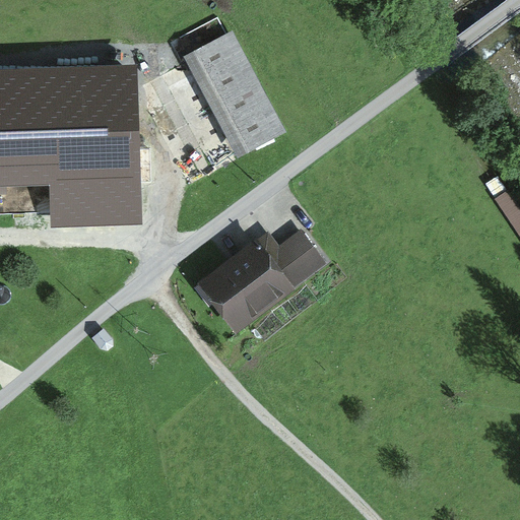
[(237,35),(188,59),(240,160),(288,135),(237,35)]
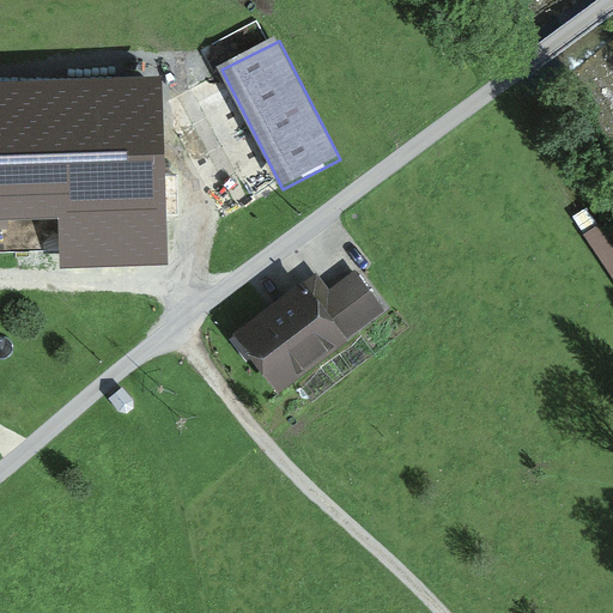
[(162,77),(0,82),(0,219),(58,218),(60,268),(168,265),(162,77)]
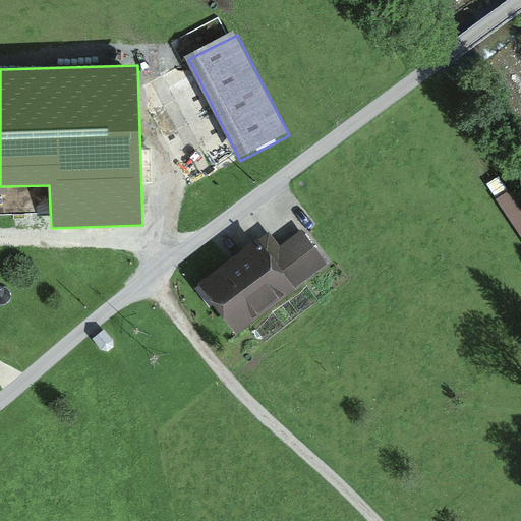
[(500,200),(520,233),(520,208),(512,193),(500,200)]
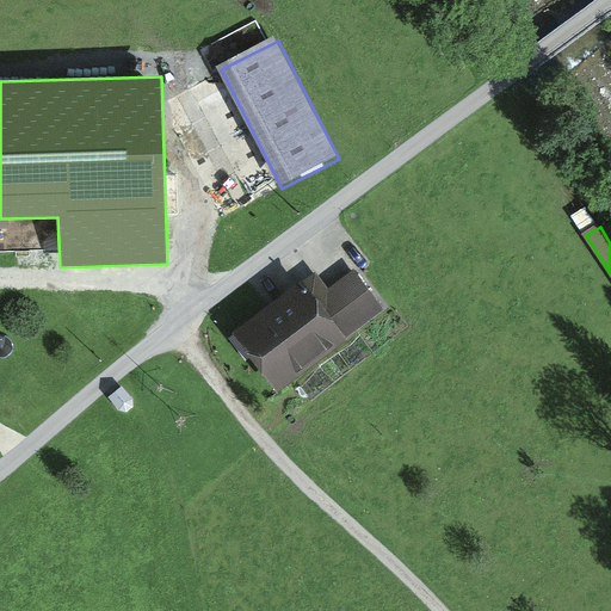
[(242,333),(279,381),(375,308),(351,277),(326,295),(314,278),(242,333)]
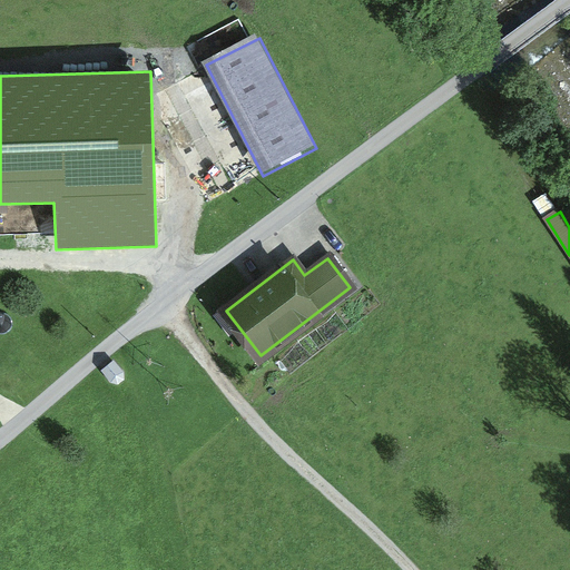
[(124,371),(114,360),(101,370),(110,383),(118,385),(125,380),(124,371)]
